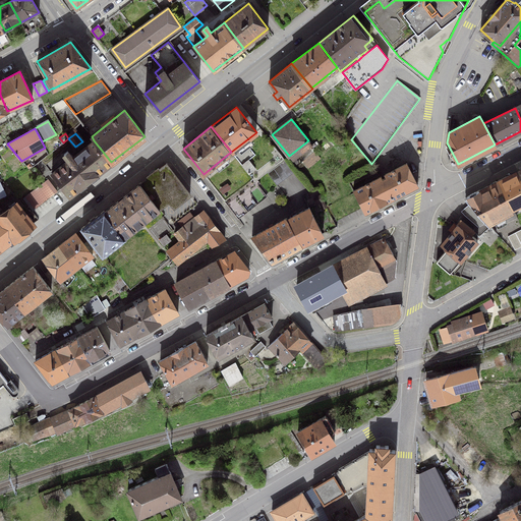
[(68,160),(51,174),(68,195),(111,162),(94,140),(72,157),(67,151),(63,154),(68,160)]
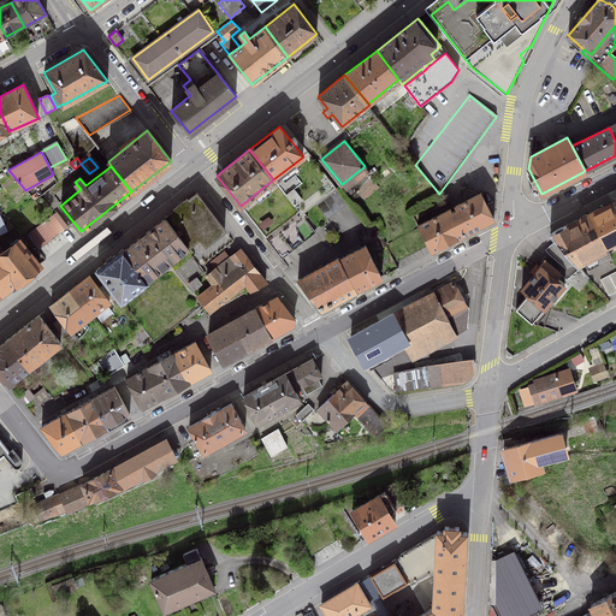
[(295,206),(302,200),(294,189),(286,195),(295,206)]
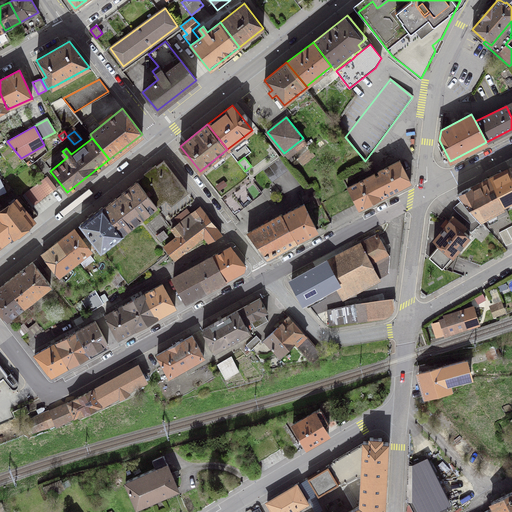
[(271,182),(289,169),(280,158),(263,170),(271,182)]
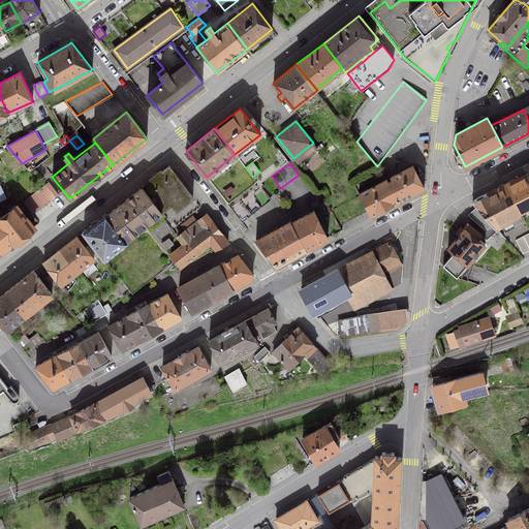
[(387,182),(397,201),(424,188),(412,165),(391,177),(393,180),(387,182)]
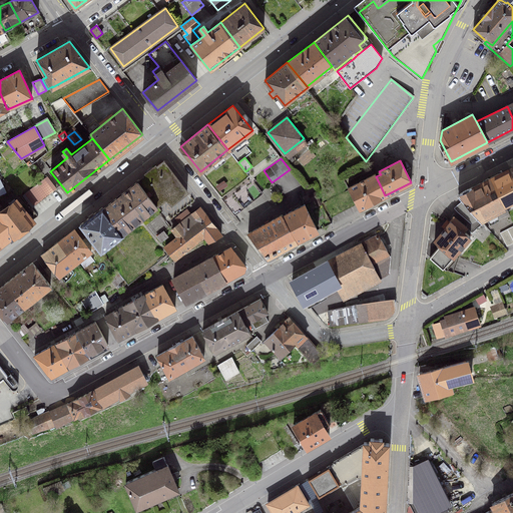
[(145,175),(138,181),(156,206),(167,197),(171,203),(187,191),(163,161),(156,167),(155,165),(144,174),(145,175)]
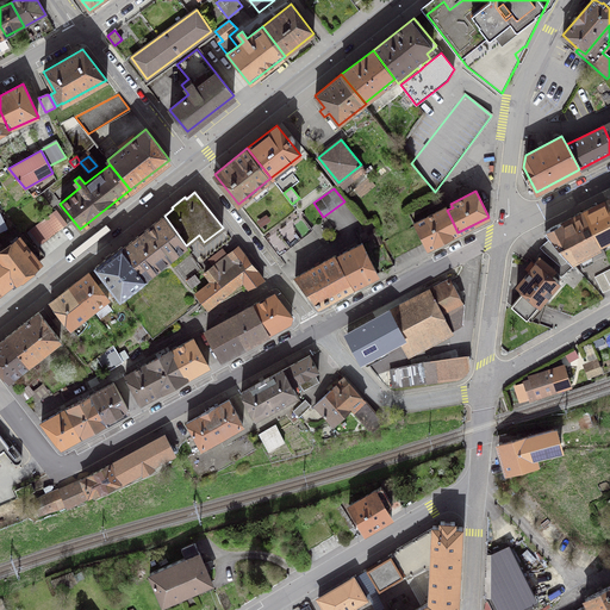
[(583,212),(599,243),(609,237),(609,207),(607,200),(597,204),(583,212)]
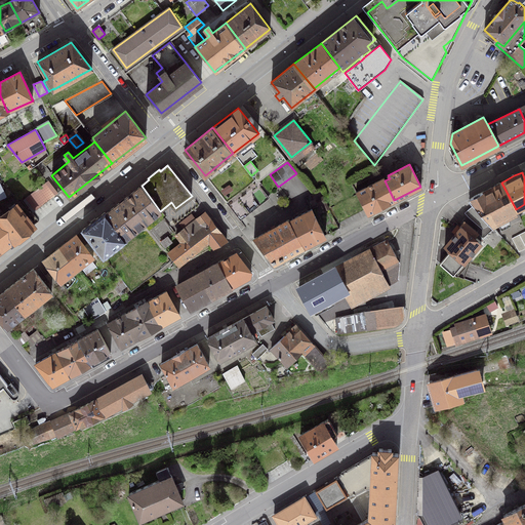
[(357,192),(358,194),(364,207),(367,213),(394,200),(385,180),(384,177),(357,192)]
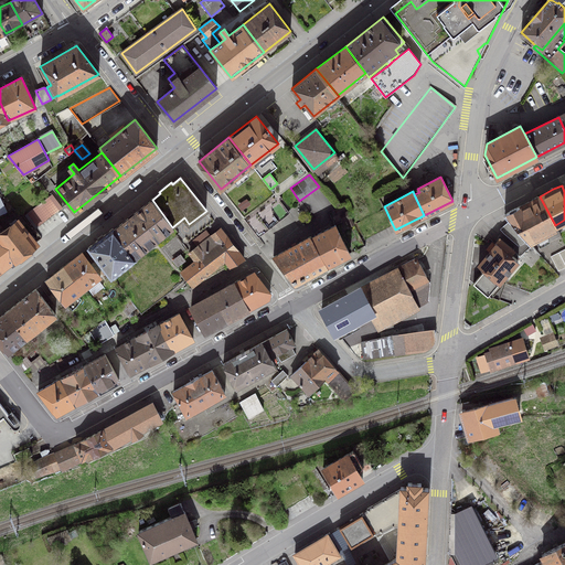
[(52,195),(25,215),(35,227),(62,208),(52,195)]
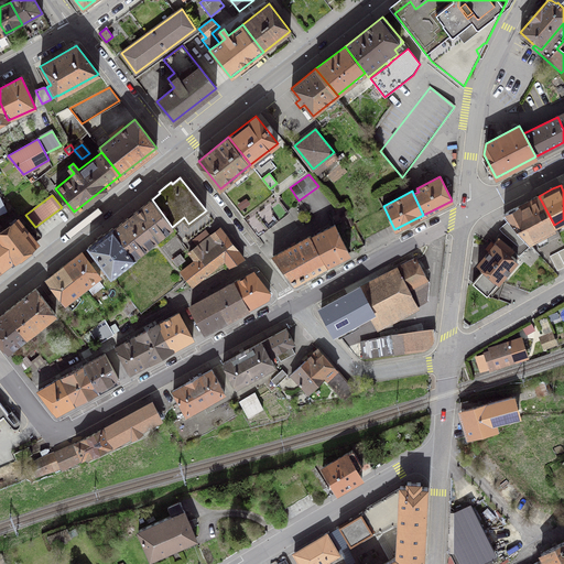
[(555,227),(554,225),(539,196),(503,214),(513,225),(503,232),(518,245),(527,240),(528,241),(555,227)]
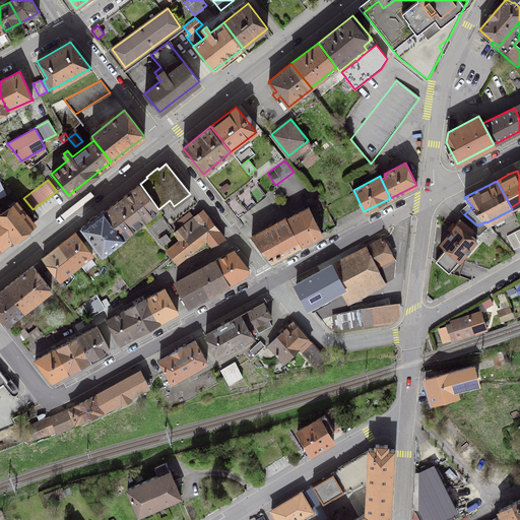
[(256,182),(226,205),(236,216),(265,194),(256,182)]
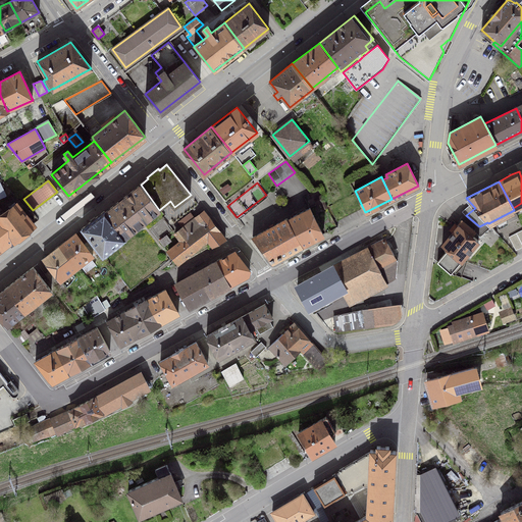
[(149,218),(159,210),(141,185),(105,212),(124,238),(149,218)]
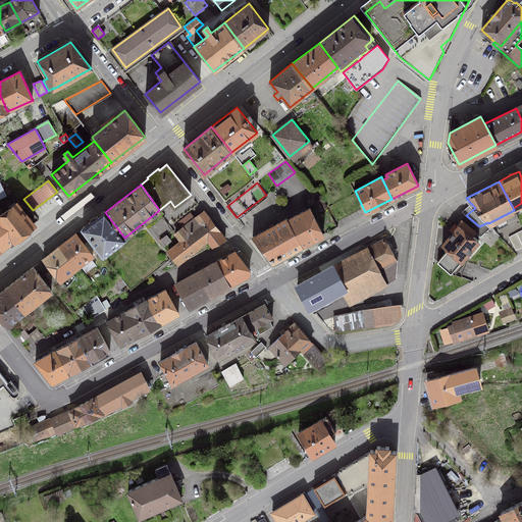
[(335,219),(362,206),(356,193),(329,206),(335,219)]
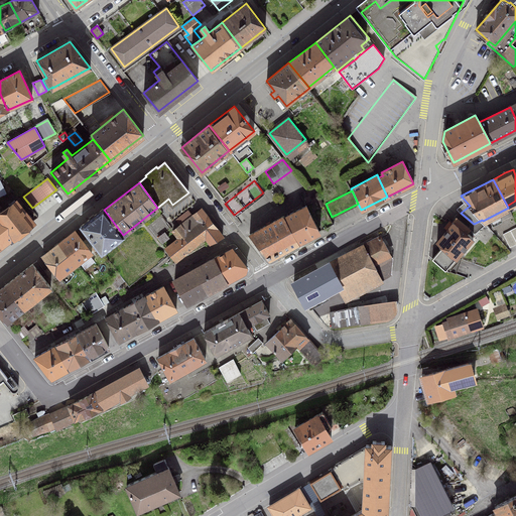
[(323,205),(317,194),(311,197),(313,202),(316,201),(319,207),(323,205)]
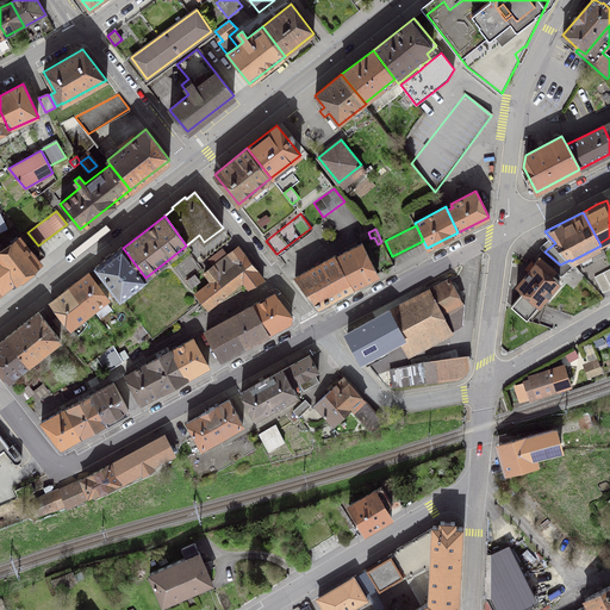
[(0,290),(1,292),(39,261),(20,237),(2,251),(0,247),(0,290)]
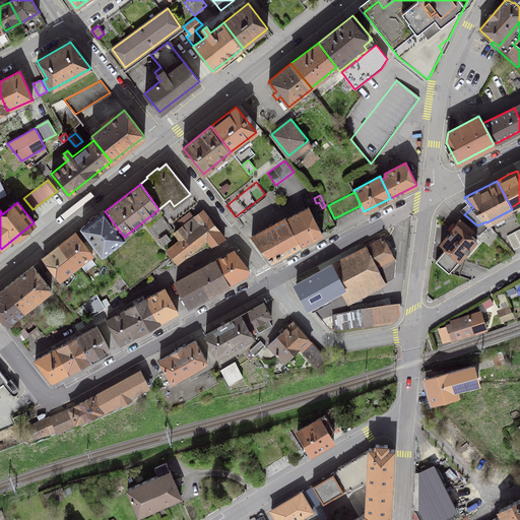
[(309,207),(286,218),(302,244),(322,234),(309,207)]
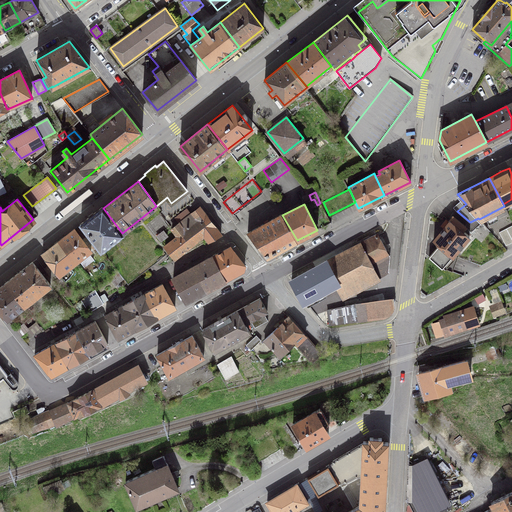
[(122,233),(103,208),(102,207),(80,224),(89,235),(97,246),(101,250),(122,233)]
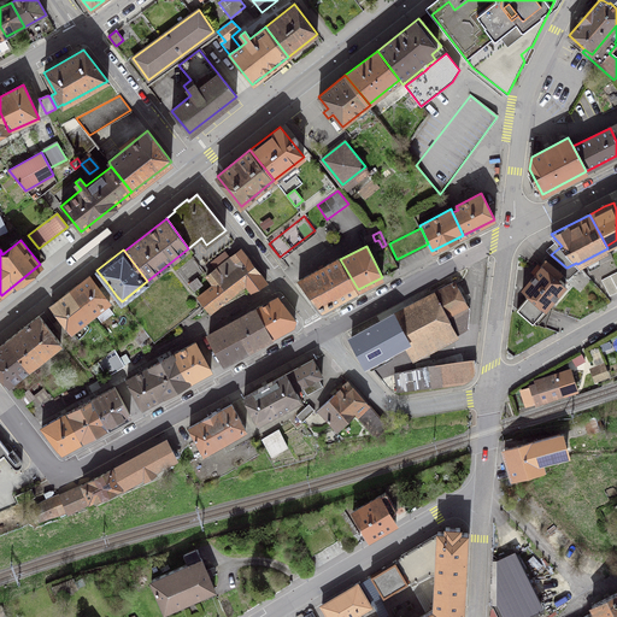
[(246,285),(251,291),(266,283),(240,250),(207,276),(215,285),(199,297),(210,311),(246,285)]
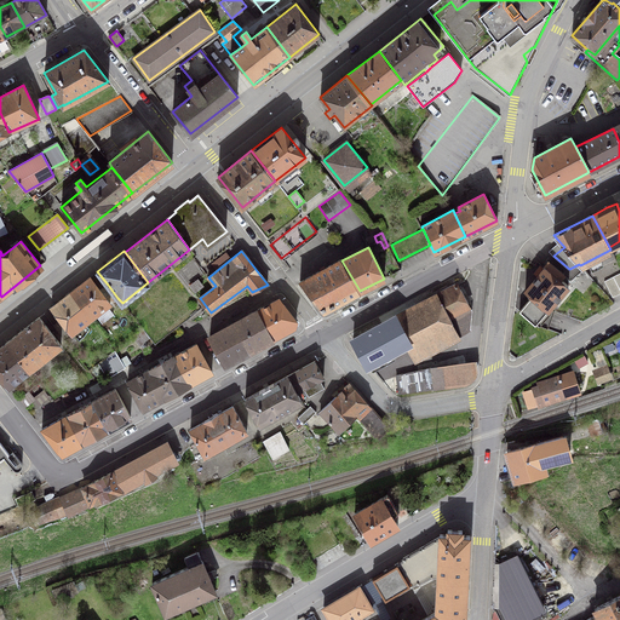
[(194,281),(177,259),(148,282),(122,303),(143,329),(149,337),(155,345),(201,309),(185,288),(194,281)]
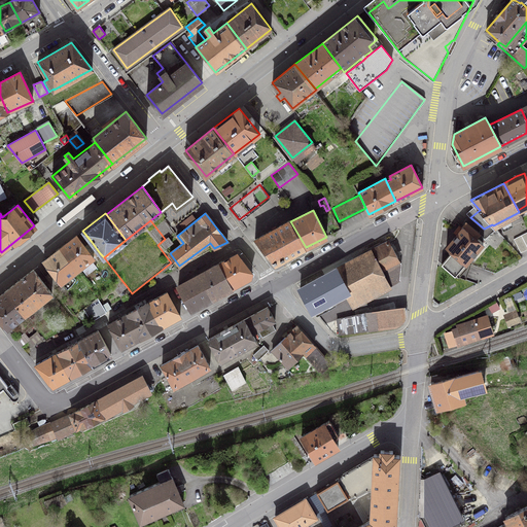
[(275,265),(306,247),(290,221),(290,220),(255,240),(275,265)]
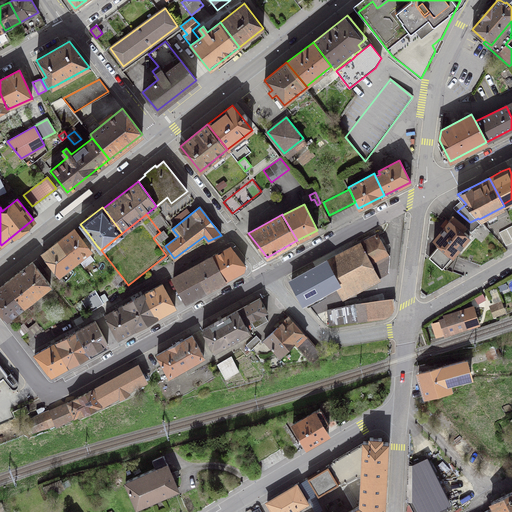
[(452,272),(458,257),(454,255),(469,235),(463,230),(465,226),(452,216),(447,222),(445,220),(441,225),(443,227),(434,240),(439,245),(429,257),(442,268),(452,272)]
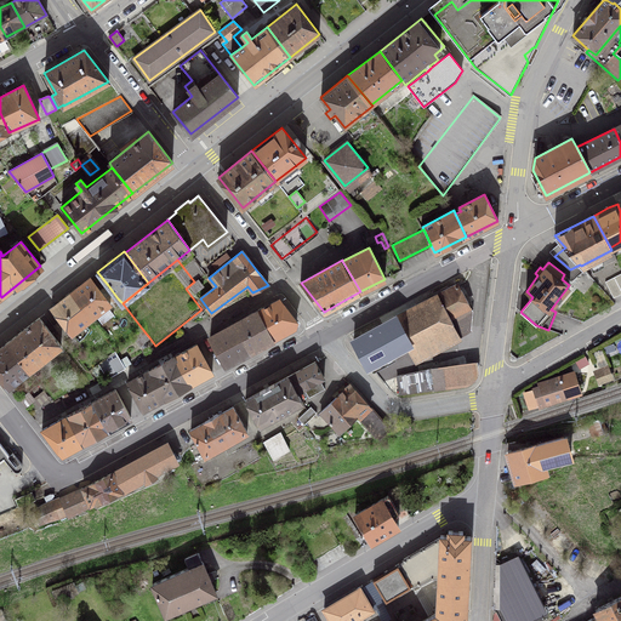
[(614,298),(620,294),(620,273),(605,281),(614,298)]
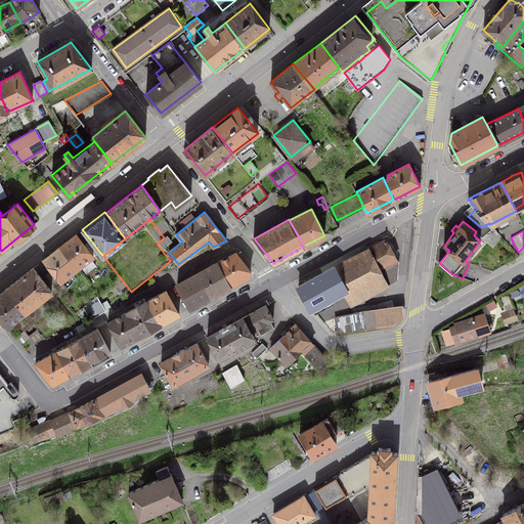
[(99,252),(91,241),(84,245),(76,234),(59,247),(77,269),(93,256),(99,252)]
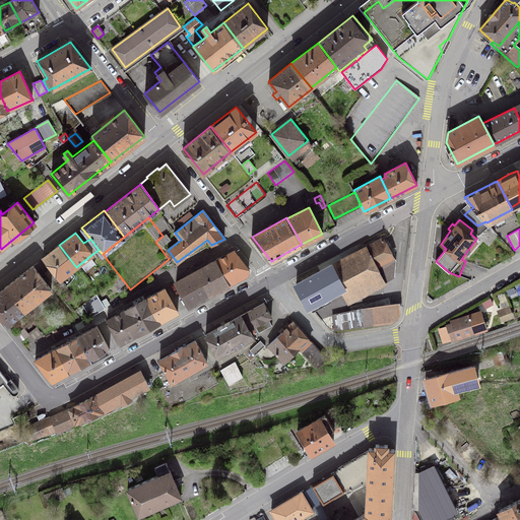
[(376,267),(393,257),(383,239),(366,248),(376,267)]
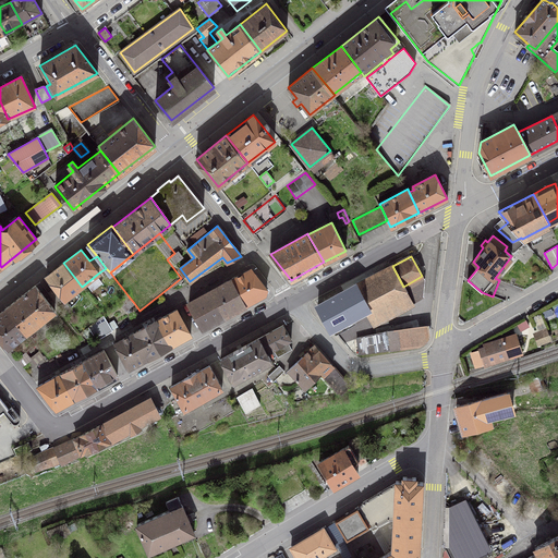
[(63,263),(46,277),(55,288),(48,292),(58,305),(82,287),(63,263)]
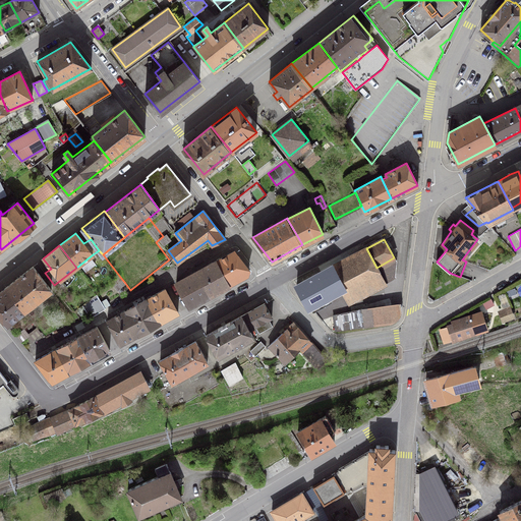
[(332,267),(343,288),(342,289),(347,297),(382,280),(383,282),(394,275),(396,262),(394,257),(377,268),(366,248),(332,267)]
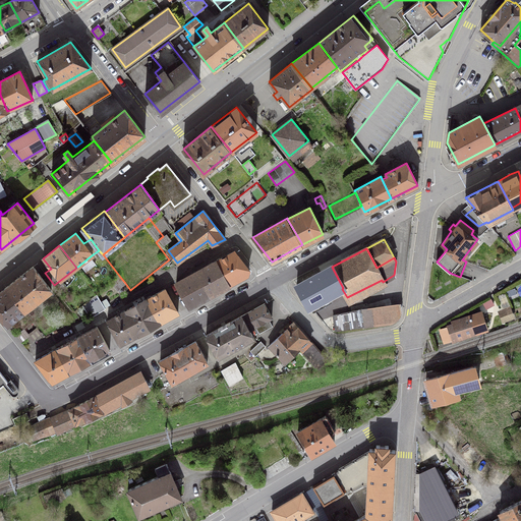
[(234,250),(215,262),(228,285),(247,275),(249,270),(234,250)]
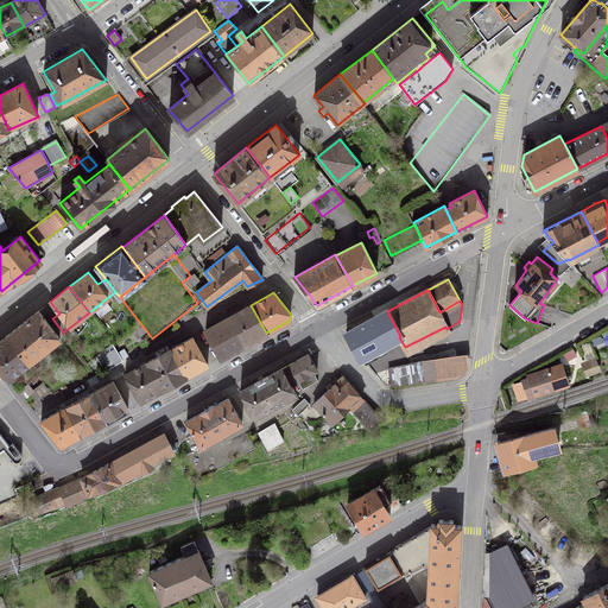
[(266,333),(251,305),(228,317),(244,344),(266,333)]
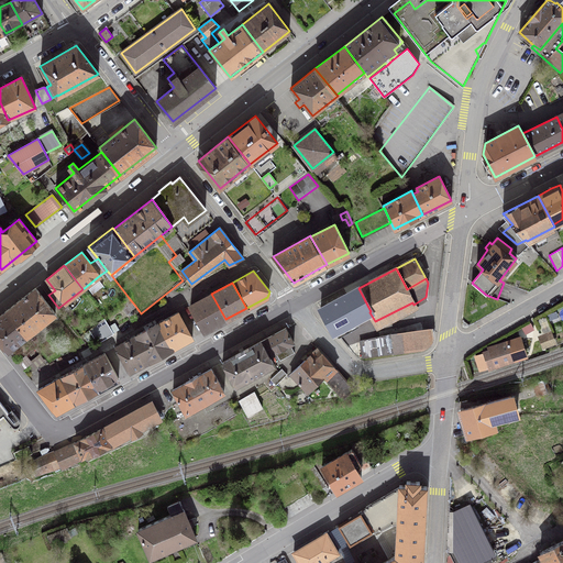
[(35,287),(7,310),(26,335),(55,312),(35,287)]
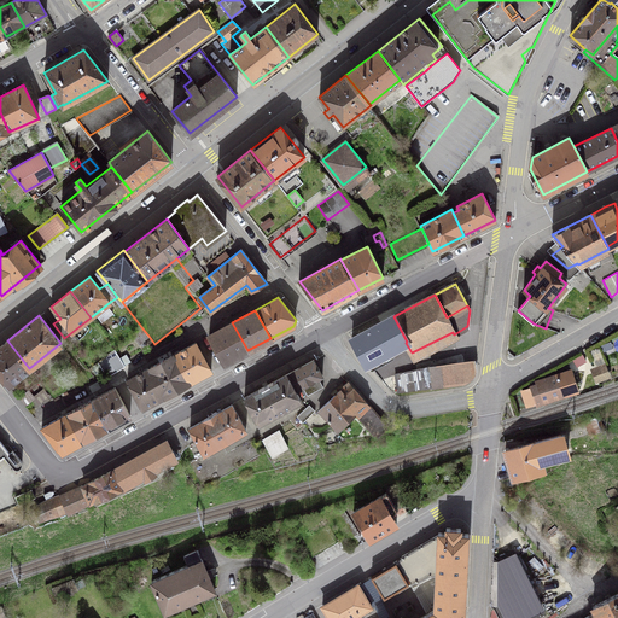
[(379,325),(392,350),(406,343),(407,342),(394,316),(379,325)]
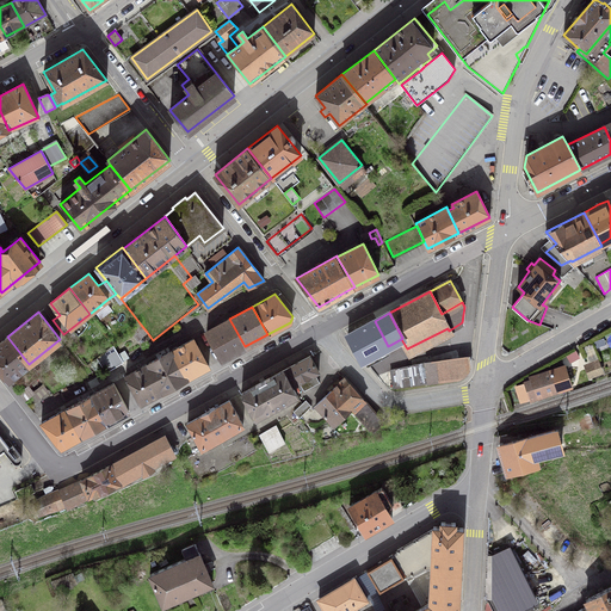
[(222,359),(245,346),(229,319),(207,331),(222,359)]
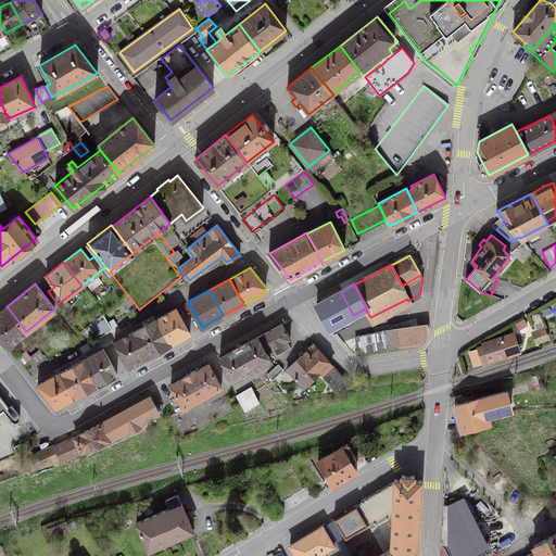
[(341,292),(316,305),(329,328),(353,315),(341,292)]
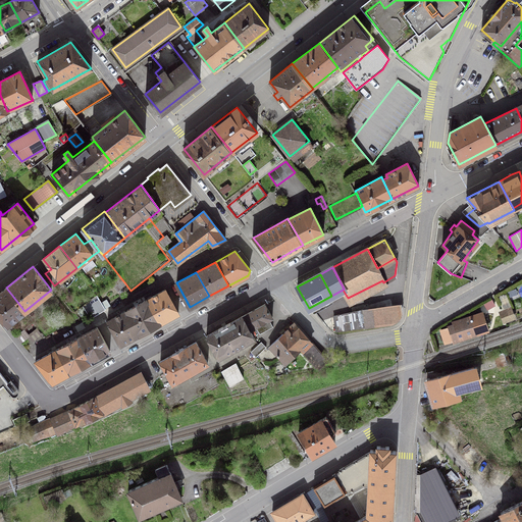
[(113,283),(117,290),(125,283),(120,277),(113,283)]
